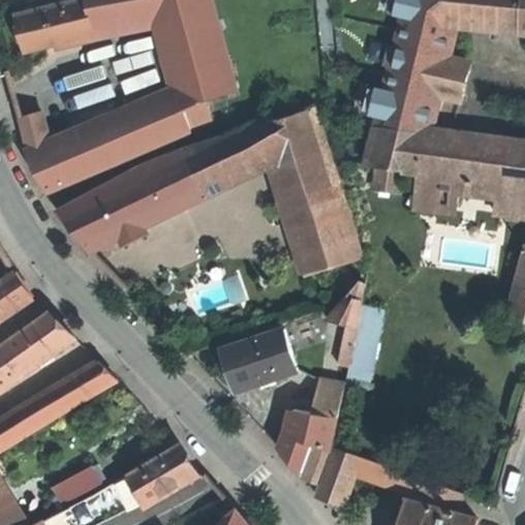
[(206,0),(52,0),(31,5),(33,12),(16,18),(26,54),(93,37),(91,30),(155,19),(178,98),(43,155),(38,116),(17,122),(28,162),(44,193),(189,132),(210,126),(204,103),(232,95),(206,0)]
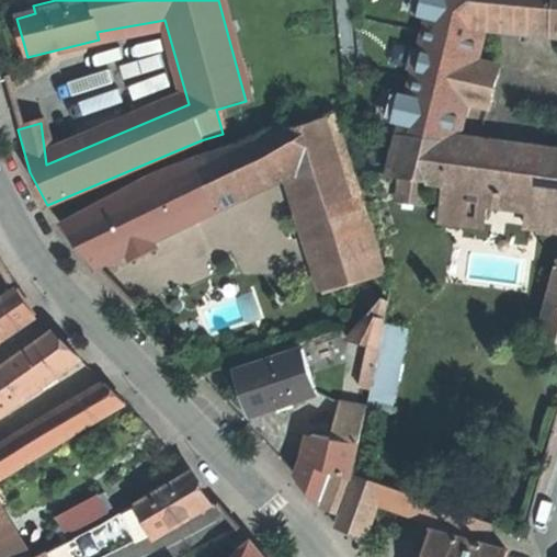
[(489,0),(428,0),(395,138),(453,146),(464,104),(474,67),(482,32),(489,0)]
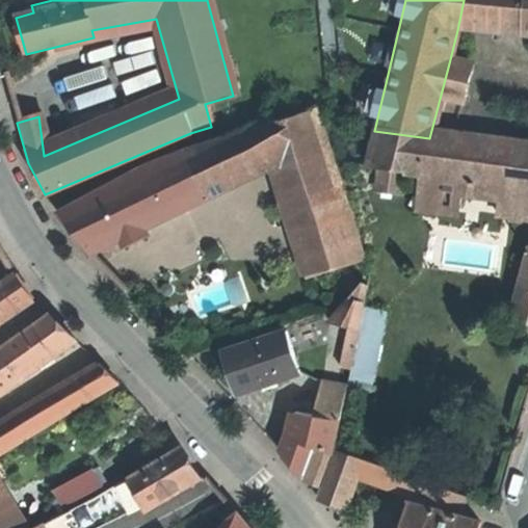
[(522,0),(464,0),(457,30),(519,36),(522,0)]
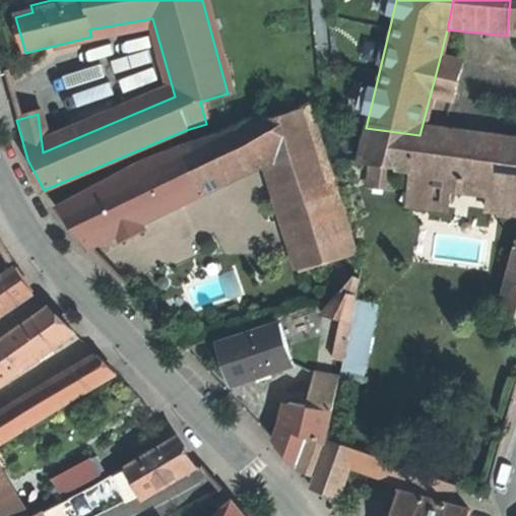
[(515,0),(510,0),(507,36),(515,36),(515,0)]
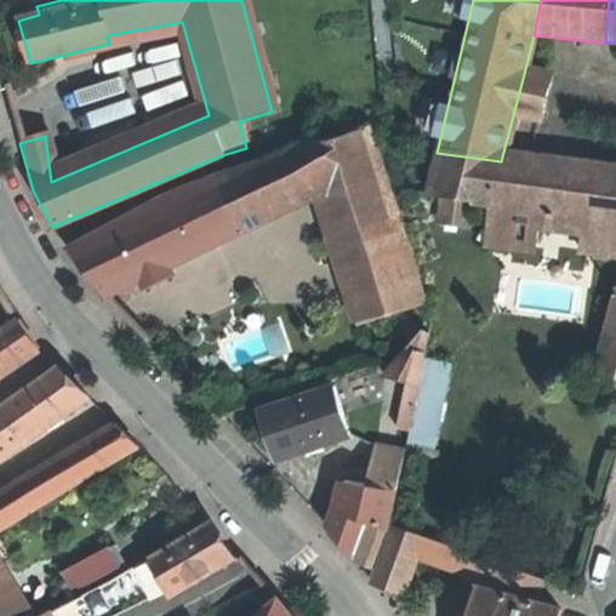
[(548,79),(524,74),(513,115),(539,120),(548,79)]
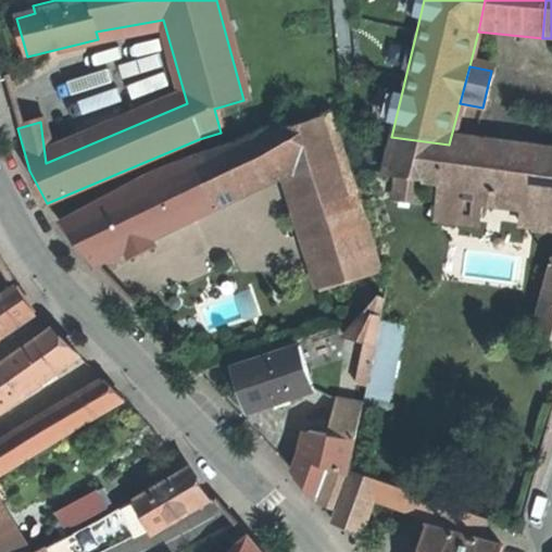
[(59,225),(92,270),(280,179),(310,270),(317,291),(377,273),(327,116),(267,135),(267,133),(153,176),(151,176),(139,183),(59,225)]
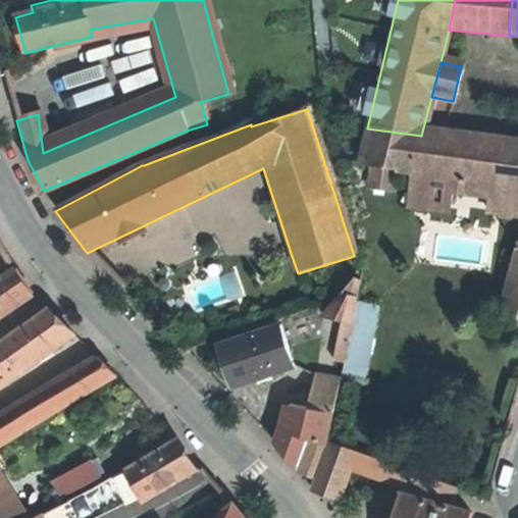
[(421,136),(367,128),(359,167),(412,174),(421,136)]
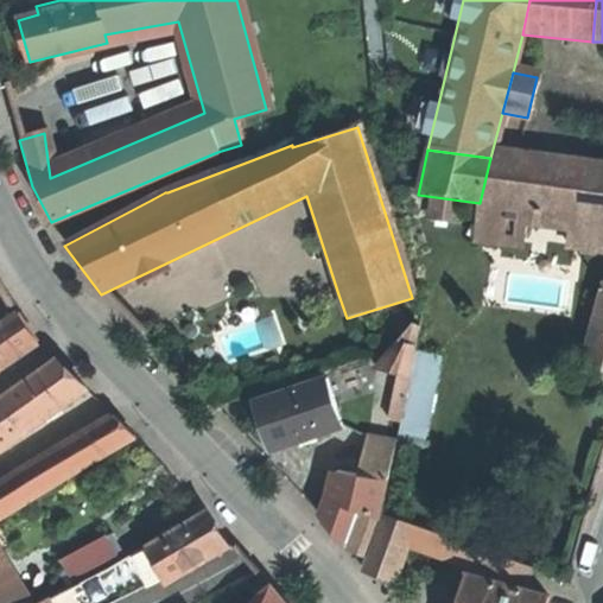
[(602,173),(490,158),(480,203),(492,204),(602,219),(602,173)]
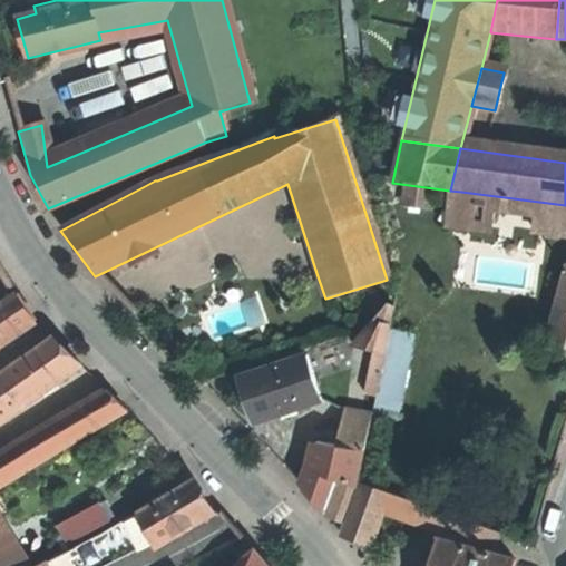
[(153,178),(142,184),(143,187),(155,181),(153,178)]
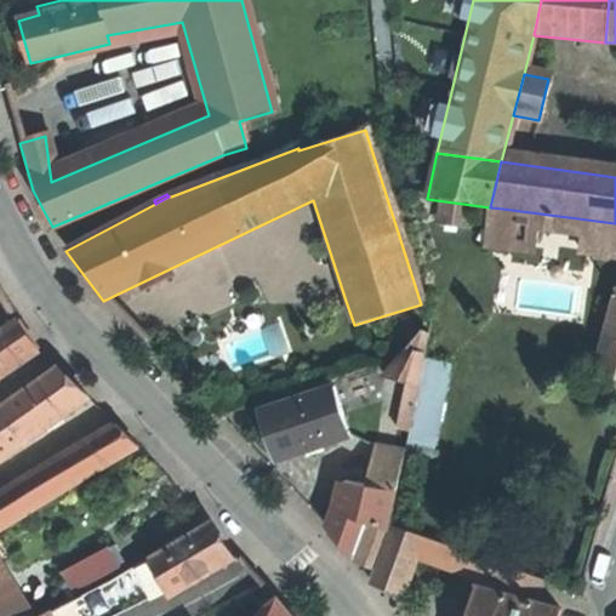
[(615,223),(502,209),(496,249),(615,263),(615,223)]
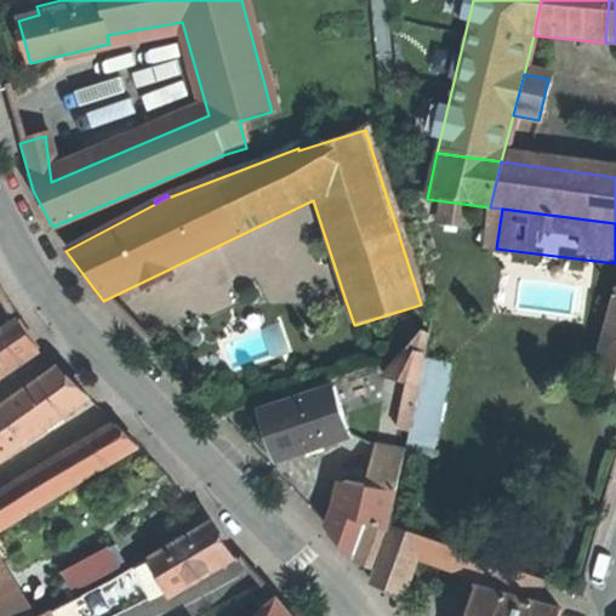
[(615,296),(595,374),(615,377),(615,296)]
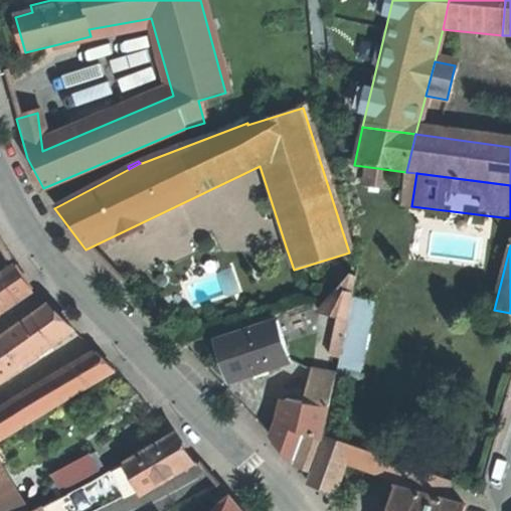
[(0,274),(11,267),(8,263),(5,258),(0,261),(0,274)]
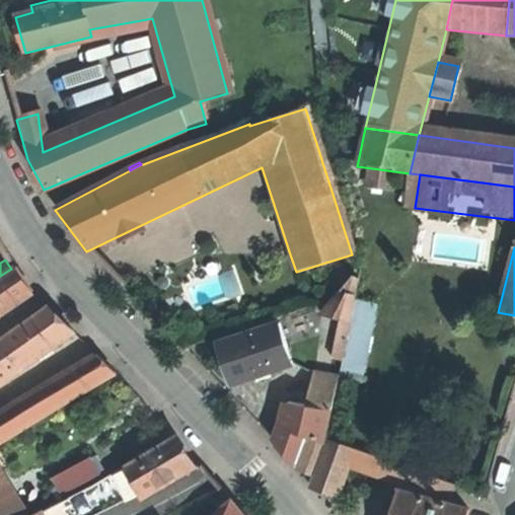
[(361,267),(322,312),(321,317),(350,323),(361,273),(361,267)]
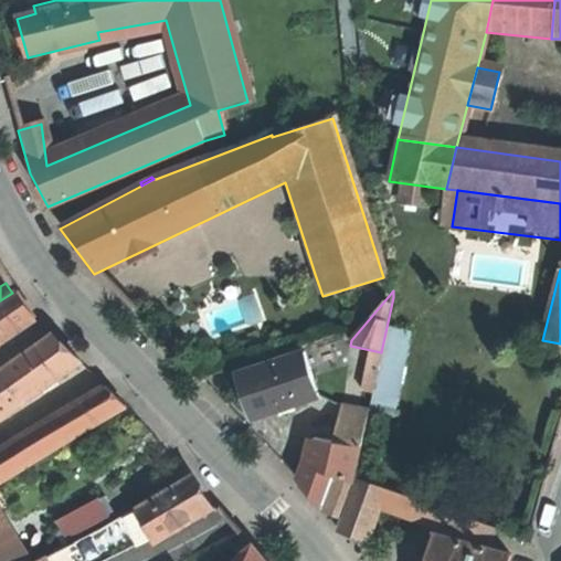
[(0,343),(32,323),(13,296),(0,305),(0,343)]
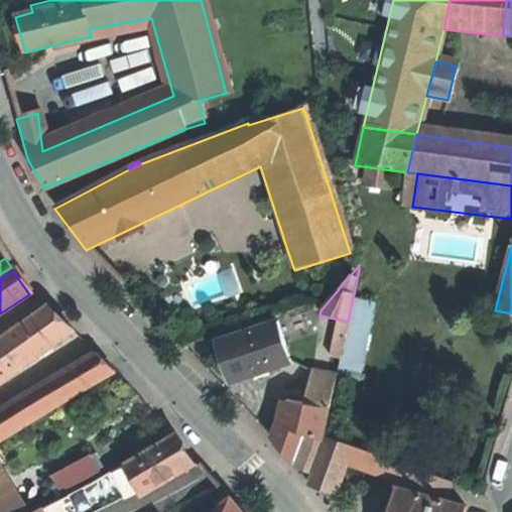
[(363,303),(353,301),(338,376),(357,380),(373,305),(363,303)]
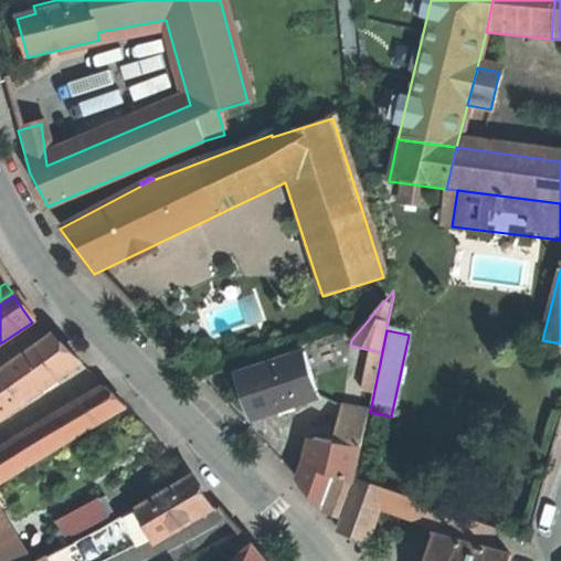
[(0,484),(122,411),(101,392),(0,452),(0,416),(8,413),(75,364),(62,351),(49,338),(0,371),(0,484)]
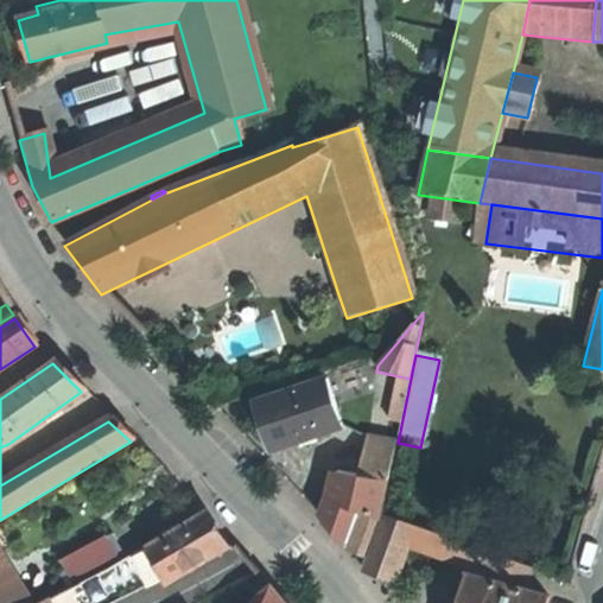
[(325,382),(255,406),(271,452),(329,432),(341,427),(341,426),(325,382)]
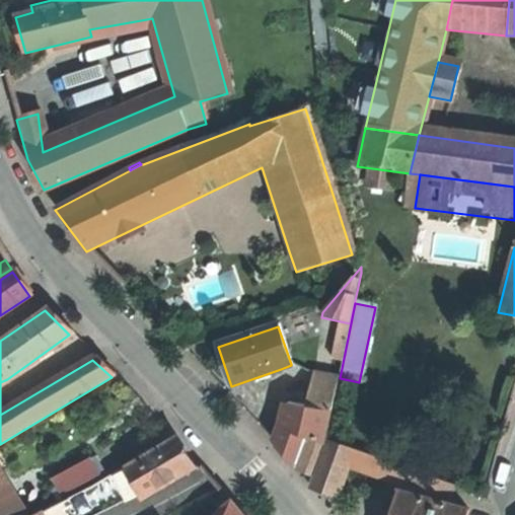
[(347,339),(336,336),(332,360),(341,362),(347,339)]
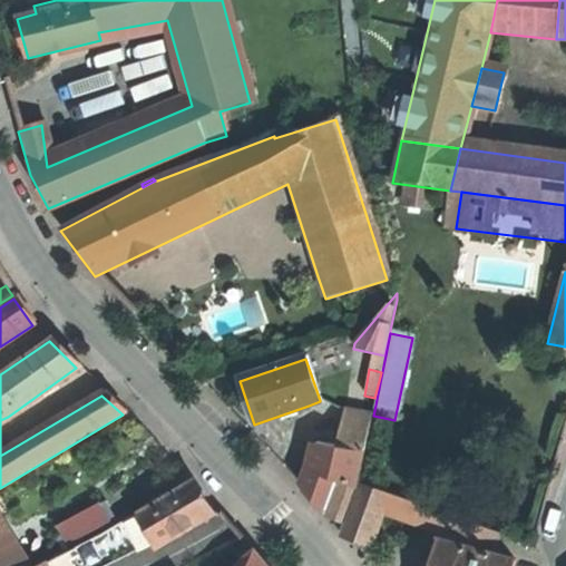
[(324,400),(320,400),(320,401),(309,406),(302,443),(313,446),(335,451),(337,447),(342,419),(345,400),(324,398),(324,400)]
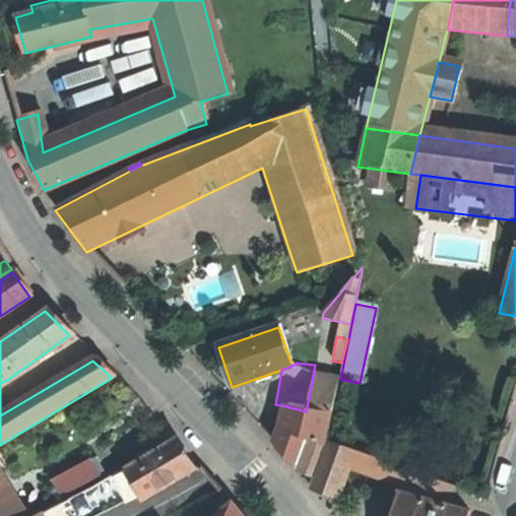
[(338,378),(315,373),(309,407),(331,412),(338,378)]
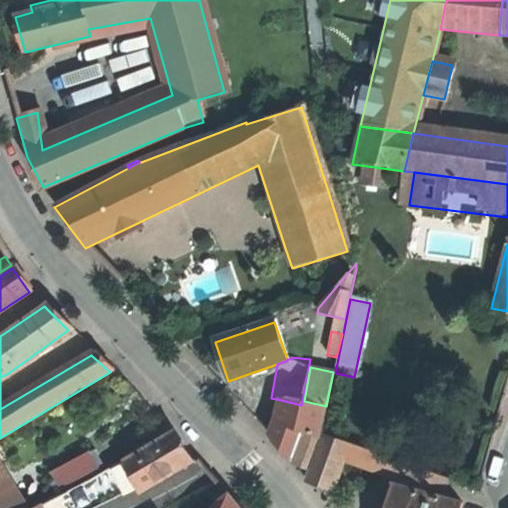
[(304,401),(302,401),(301,405),(281,400),(268,438),(288,463),(300,427),(301,424),(304,425),(321,431),(326,406),(304,401)]
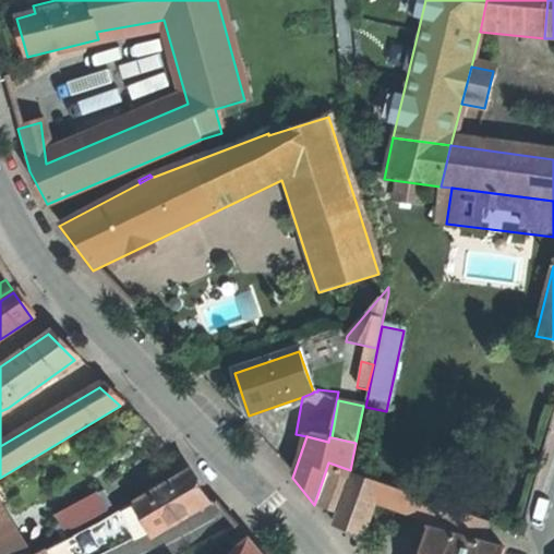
[(350,470),(332,464),(327,476),(349,483),(351,476),(349,474),(350,470)]
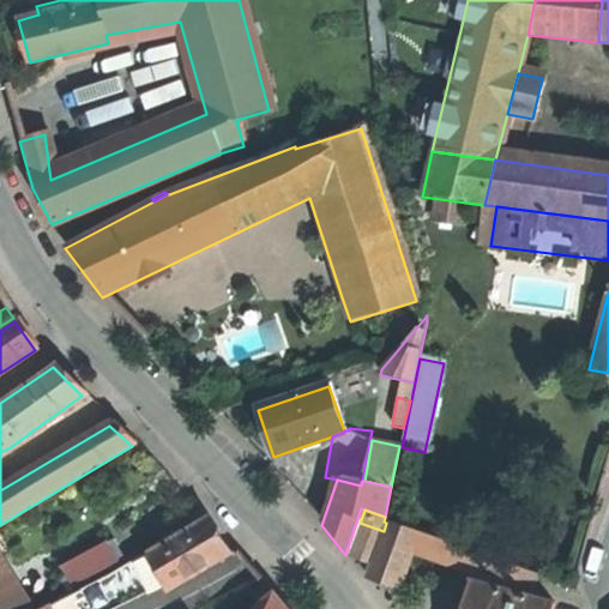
[(170,608),(162,590),(221,555),(211,540),(202,523),(143,558),(106,579),(44,608),(170,608)]
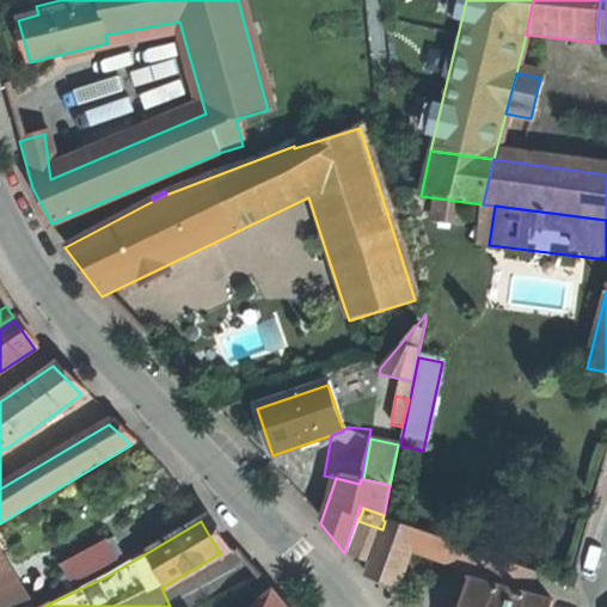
[(382,529),(359,521),(347,556),(371,564),(382,529)]
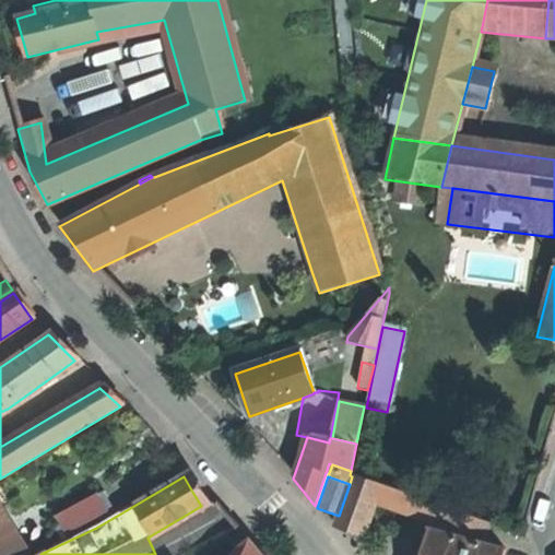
[(382,485),(352,476),(350,484),(339,516),(334,529),(364,539),(376,505),(382,485)]
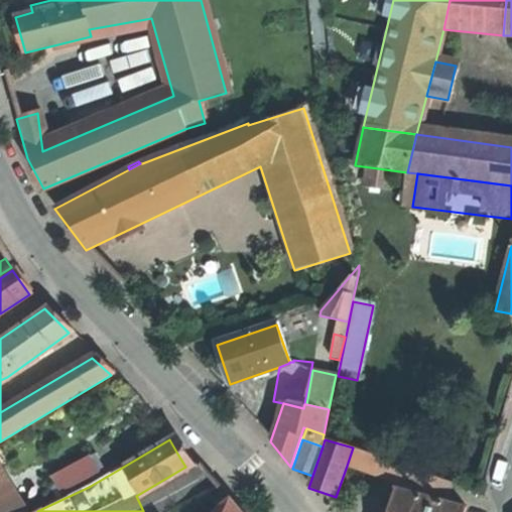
[(405,466),(353,448),(347,466),(399,484),(405,466)]
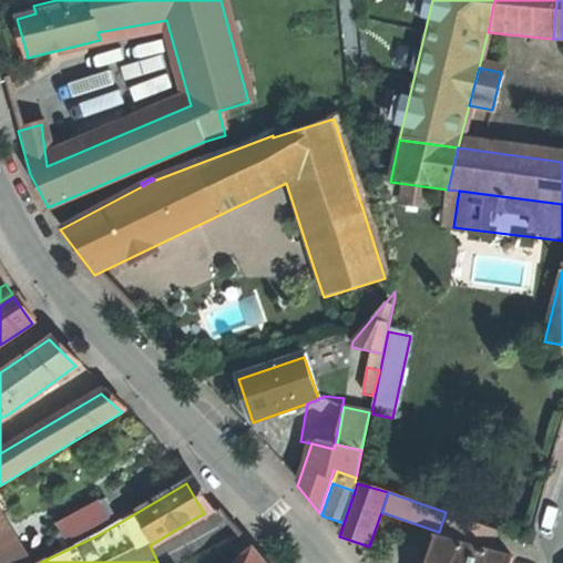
[(96,503),(53,526),(64,548),(108,525),(102,514),(96,503)]
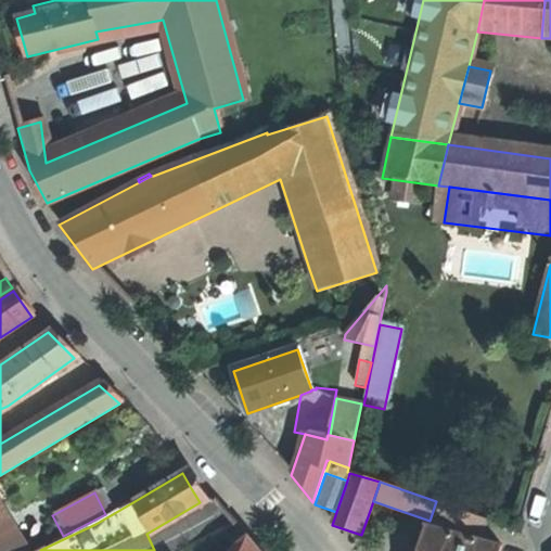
[(441,503),(436,501),(430,521),(435,523),(441,503)]
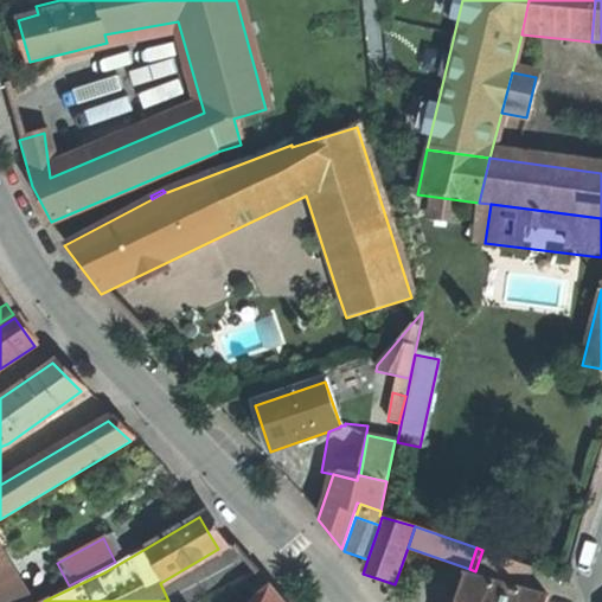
[(537,570),(482,550),(475,571),(474,577),(530,591),(537,570)]
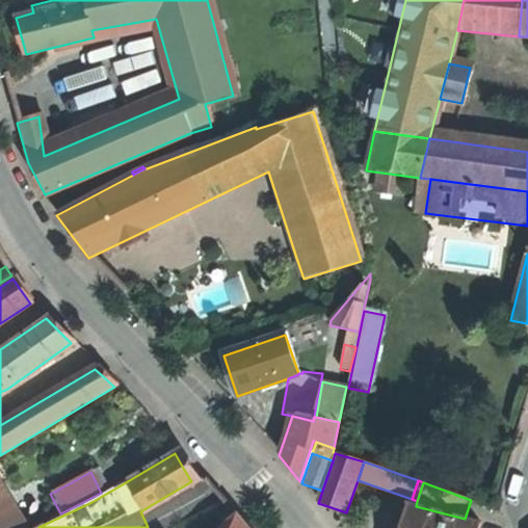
[(16,527),(0,502),(0,527),(16,527)]
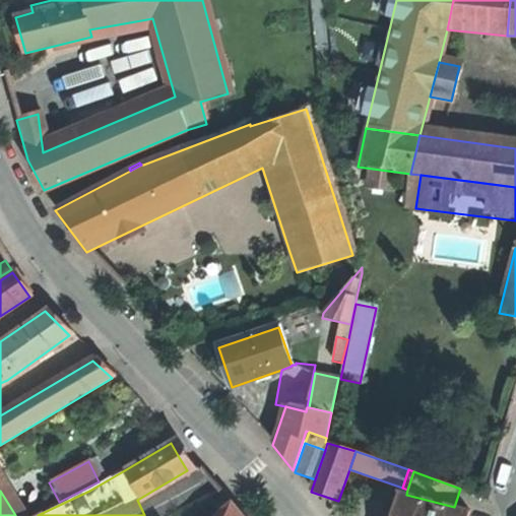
[(406,495),(398,493),(391,515),(467,515),(468,511),(454,507),(406,495)]
